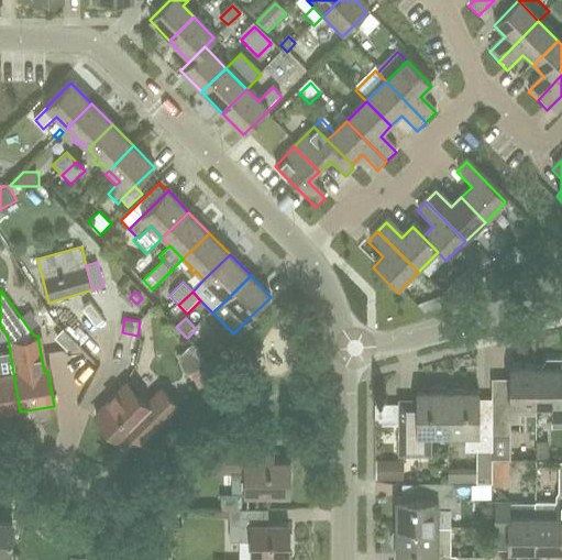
[(248,319),(233,333),(240,340),(254,326),(248,319)]
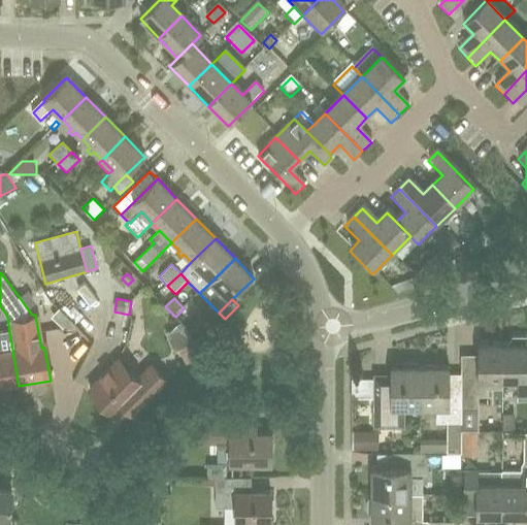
[(74,326),(58,310),(51,317),(64,328),(74,326)]
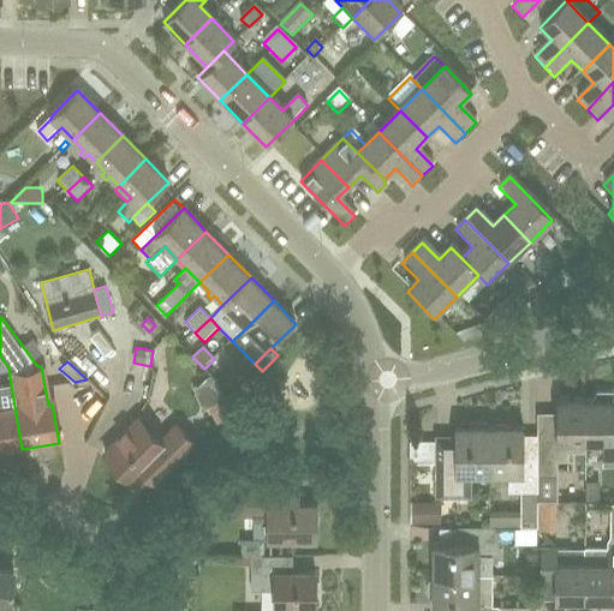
[(234,364),(216,382),(233,400),(252,382),(234,364)]
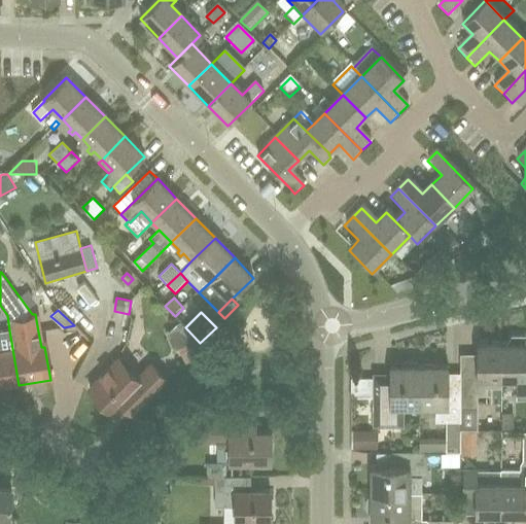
[(206,356),(200,343),(185,327),(179,321),(166,334),(174,350),(179,349),(185,364),(206,356)]
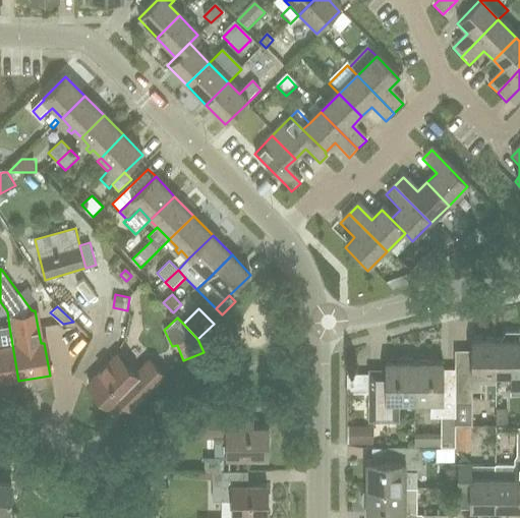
[(0,384),(18,381),(9,327),(0,327),(0,384)]
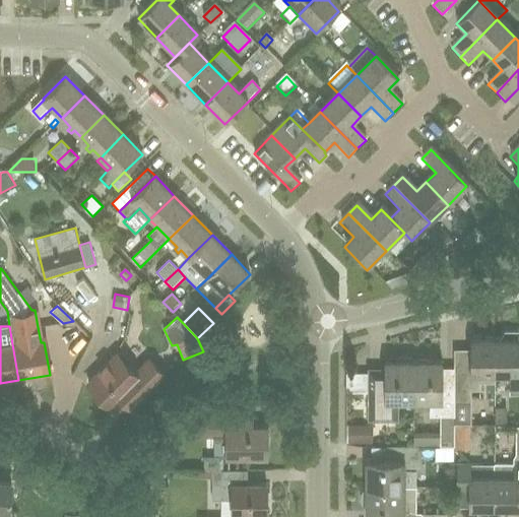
[(518,358),(518,338),(518,334),(504,333),(501,341),(495,340),(494,378),(510,378),(510,397),(518,397),(518,358)]
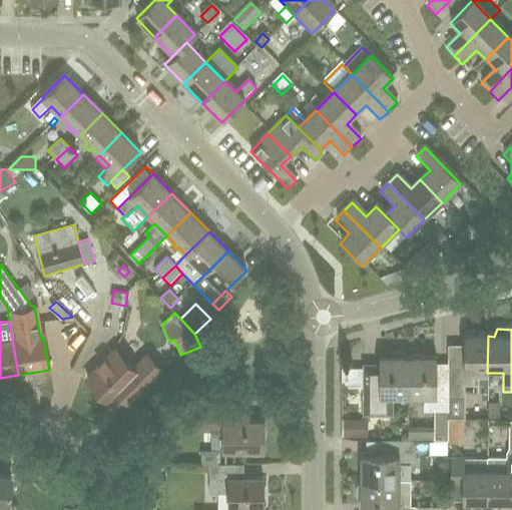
[(487,373),(488,336),(464,336),(464,344),(464,353),(448,354),(448,362),(449,372),(447,372),(448,400),(464,400),(464,387),(475,387),(475,381),(487,380),(487,373)]
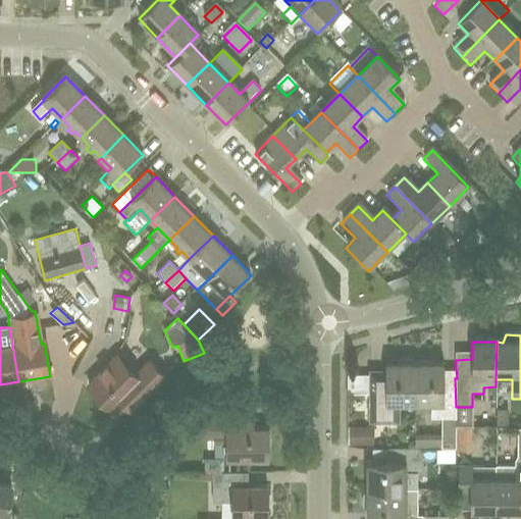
[(456,350),(456,360),(472,359),(472,350),(456,350)]
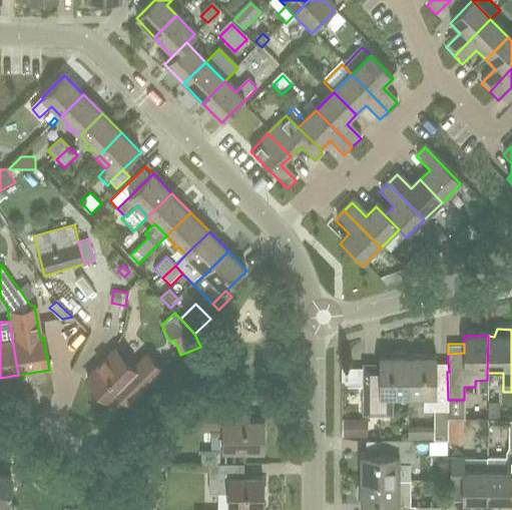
[(107,403),(116,395),(126,405),(159,373),(145,358),(132,371),(112,351),(83,379),(107,403)]
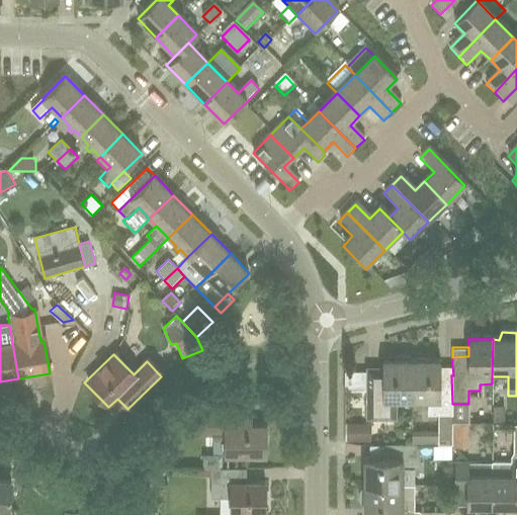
[(397,400),(412,400),(412,362),(411,362),(411,358),(389,358),(389,362),(384,362),(384,365),(384,376),(372,376),(372,421),(397,421),(397,400)]
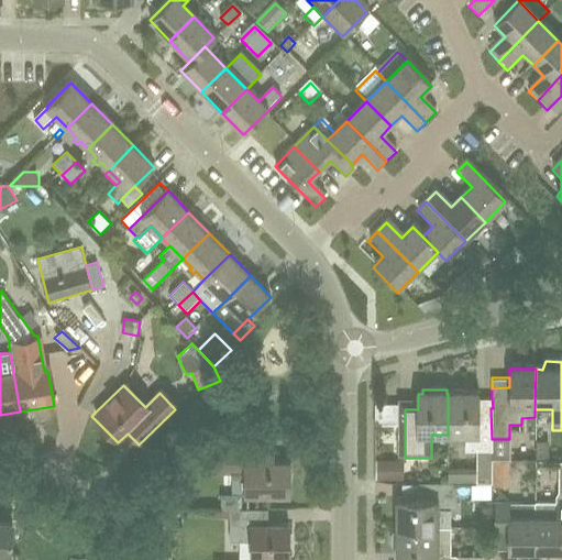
[(491,408),(478,408),(478,397),(478,395),(448,394),(448,435),(464,435),(464,453),(477,453),(477,468),(477,486),(491,486),(492,461),(492,439),(491,408)]
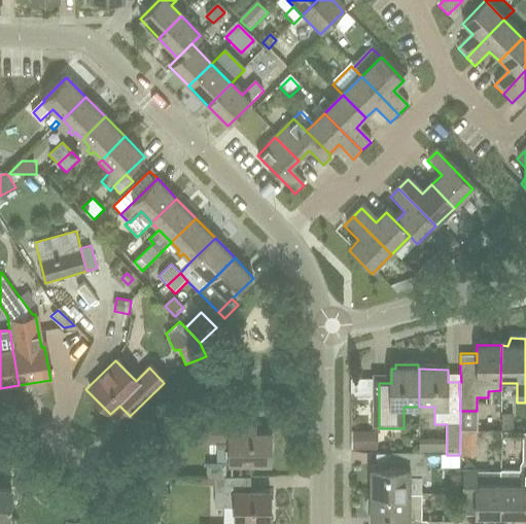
[(391,383),(391,372),(373,372),(373,378),(373,397),(373,428),(379,428),(379,383),(391,383)]
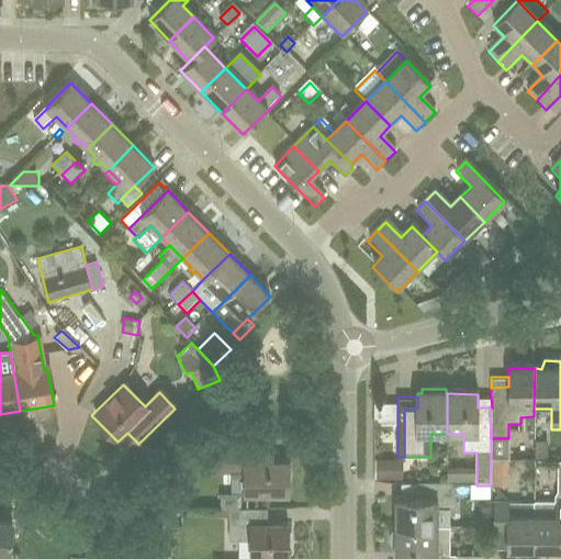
[(491,397),(478,397),(478,407),(490,407),(492,407),(491,397)]
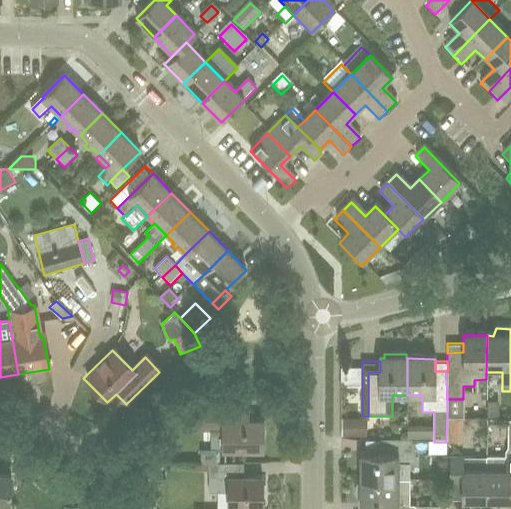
[(341,386),(362,386),(362,367),(341,367),(341,386)]
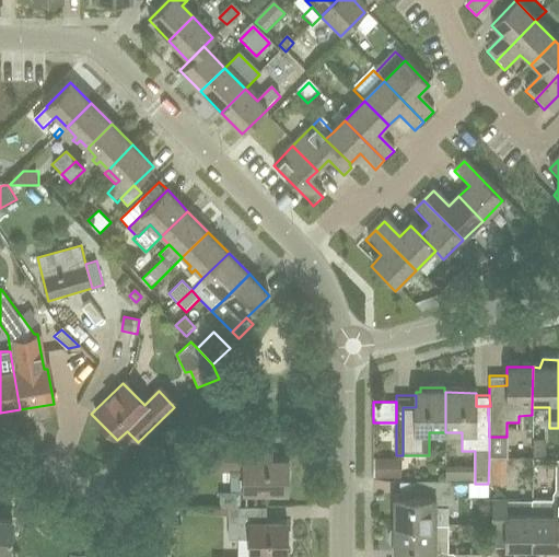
[(489,459),(507,460),(507,437),(489,437),(489,459)]
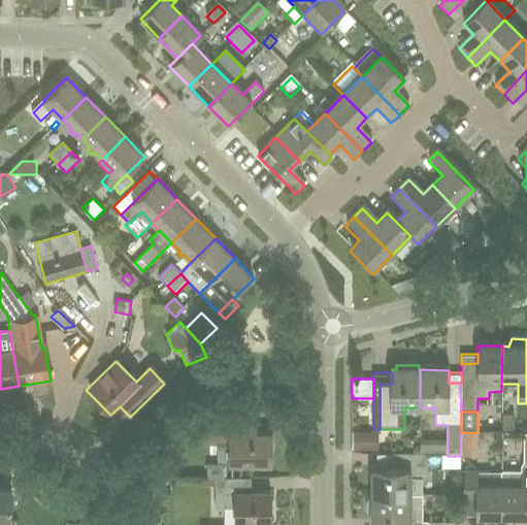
[(515,413),(501,413),(501,433),(506,433),(516,433),(515,413)]
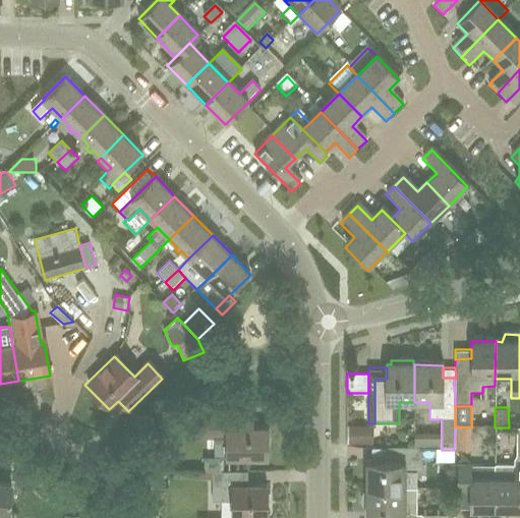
[(203,408),(190,408),(189,418),(203,418),(203,408)]
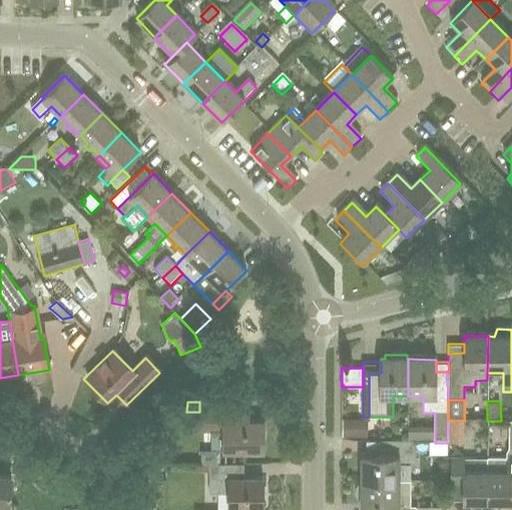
[(264,424),(250,424),(250,410),(223,410),(203,410),(203,434),(223,434),(223,454),(264,454),(264,424)]
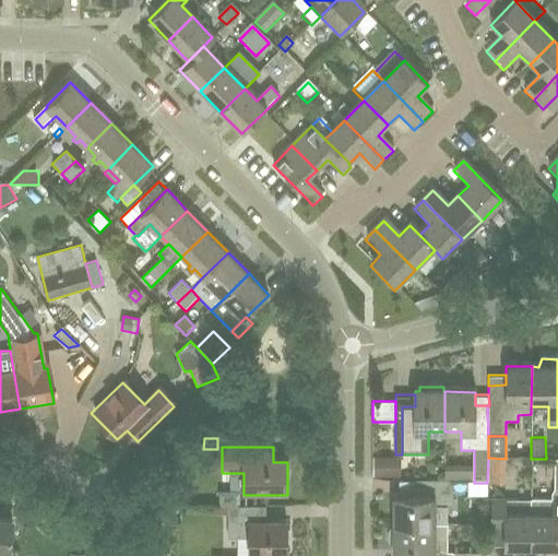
[(488,458),(487,483),(506,483),(506,459),(488,458)]
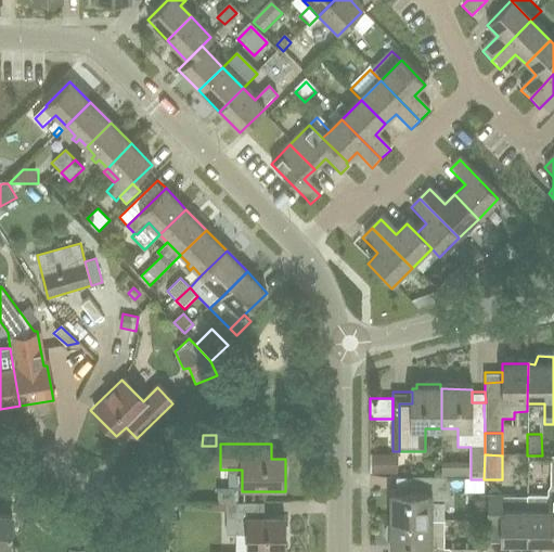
[(553,454),(551,456),(551,499),(527,499),(527,546),(553,546),(553,540),(553,527),(553,454)]
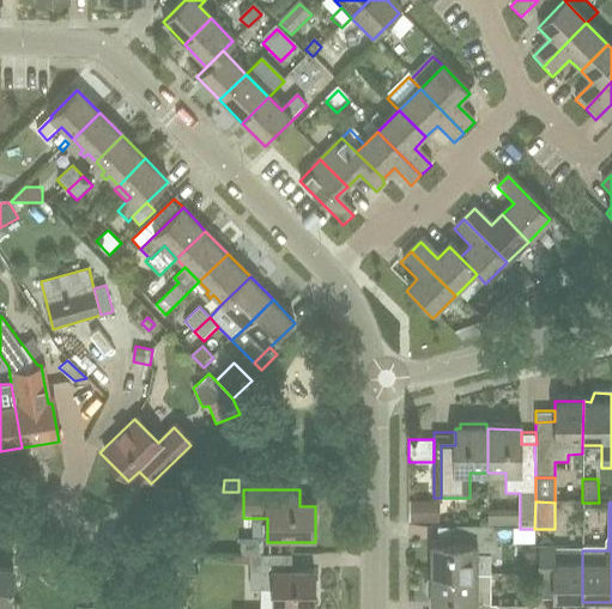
[(435,504),(408,504),(410,528),(413,528),(435,529),(435,504)]
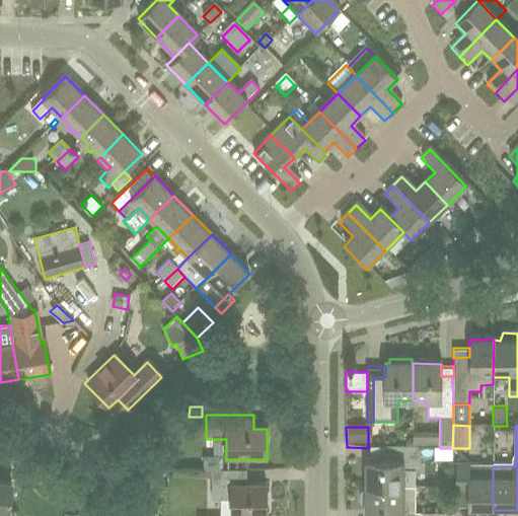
[(433,448),(440,448),(440,431),(413,431),(413,448),(421,448),(433,448)]
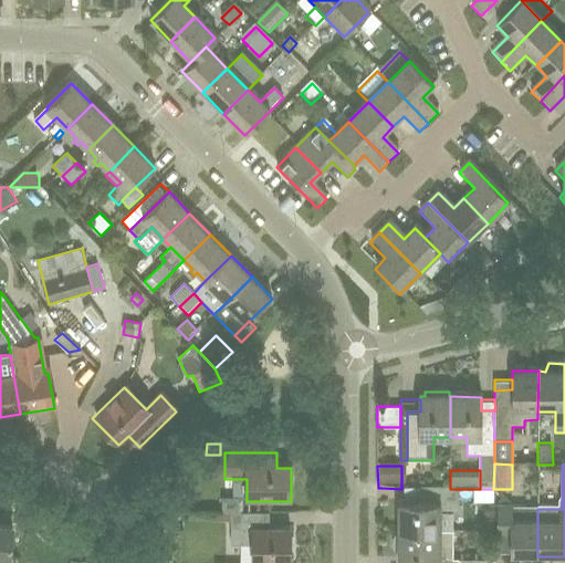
[(439,514),(459,514),(459,489),(450,489),(430,489),(430,506),(404,504),(399,504),(399,534),(439,534),(439,514)]
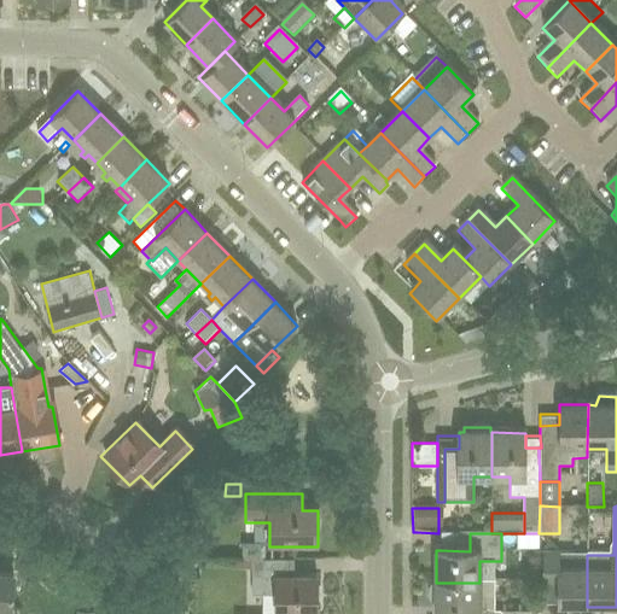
[(470,551),(470,533),(441,533),(441,550),(470,551)]
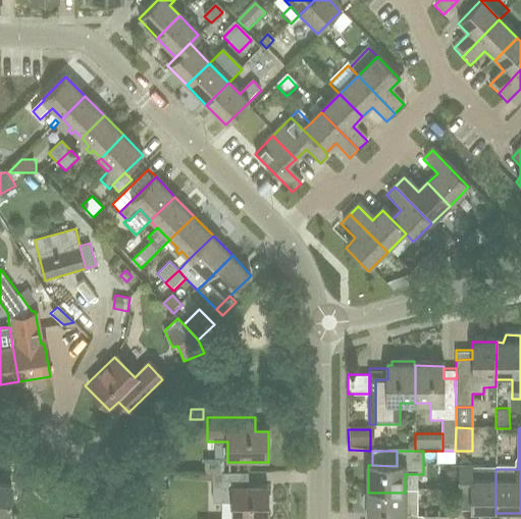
[(435,462),(455,462),(455,451),(443,451),(435,451),(435,462)]
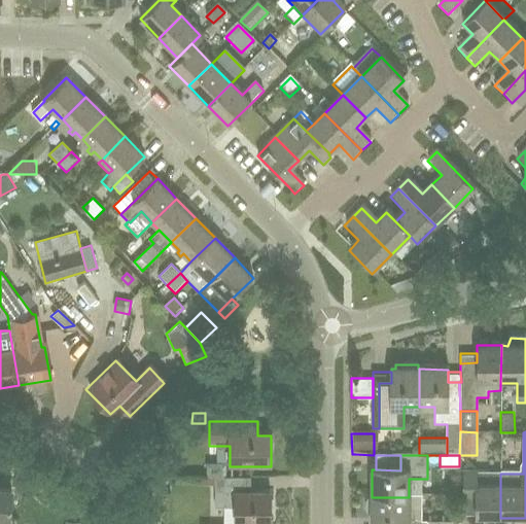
[(207,463),(207,477),(226,477),(225,463),(207,463)]
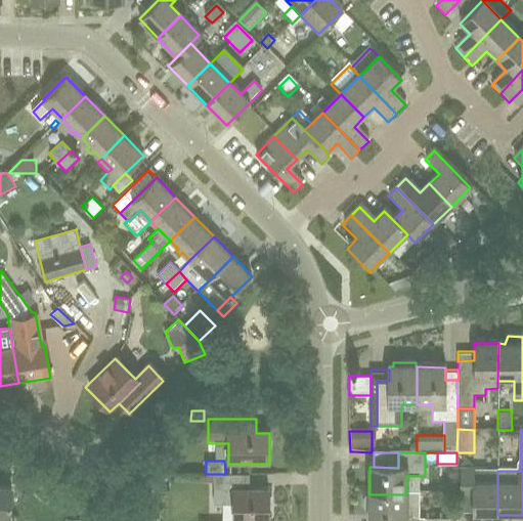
[(497,516),(497,515),(497,471),(461,470),(461,494),(461,496),(473,496),(473,512),(473,515),(481,515),(481,516),(484,519),(494,519),(497,516)]
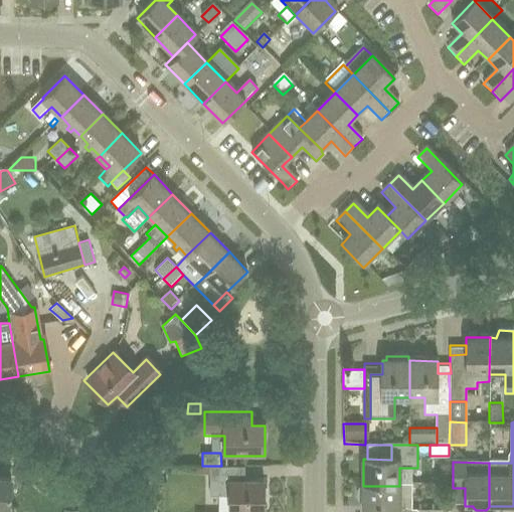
[(224,468),(198,469),(198,477),(210,477),(210,498),(229,498),(229,510),(265,510),(266,483),(245,483),(245,468),(224,468)]
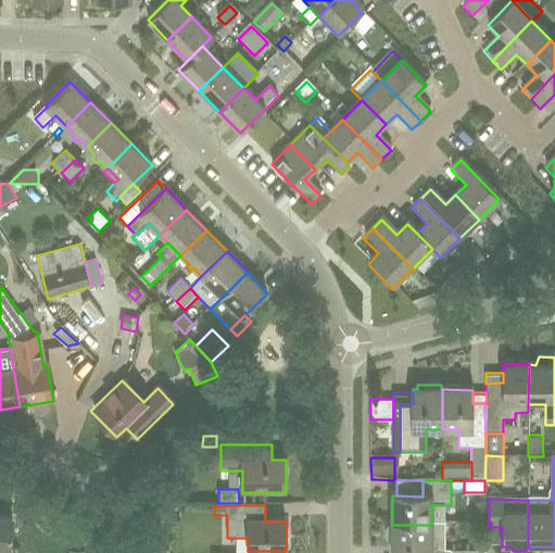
[(0,548),(10,549),(13,519),(0,518),(0,548)]
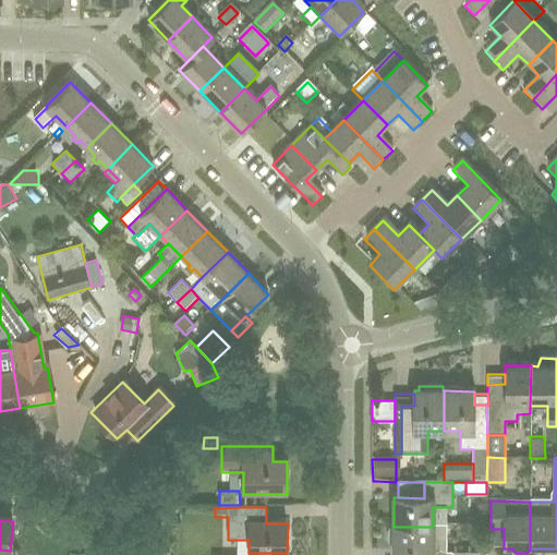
[(451,554),(451,551),(452,539),(433,538),(433,527),(394,527),(394,530),(391,530),(388,532),(388,543),(391,545),(394,545),(394,554),(410,554),(424,554),(451,554)]
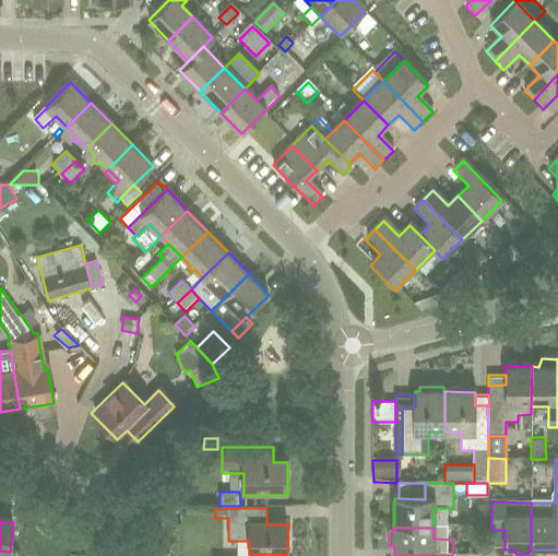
[(488,546),(505,546),(505,530),(491,530),(491,528),(488,528),(488,546)]
